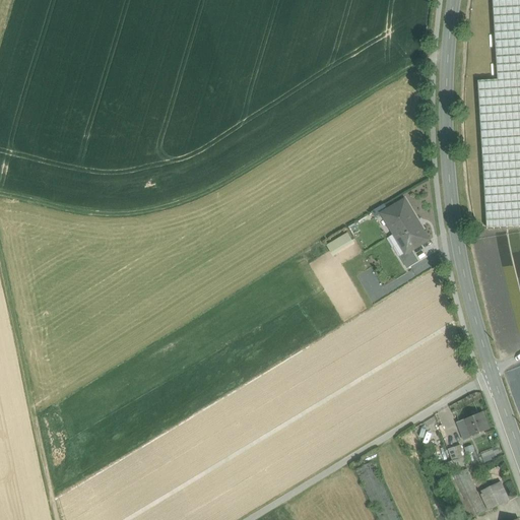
[(519,0),(493,0),(498,80),(478,81),(486,228),(519,225),(519,0)]
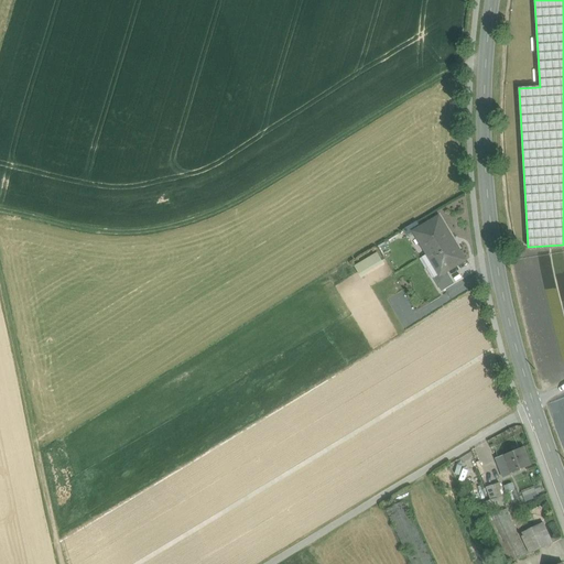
[(438,217),(414,231),(440,274),(441,274),(447,271),(465,260),(438,217)]
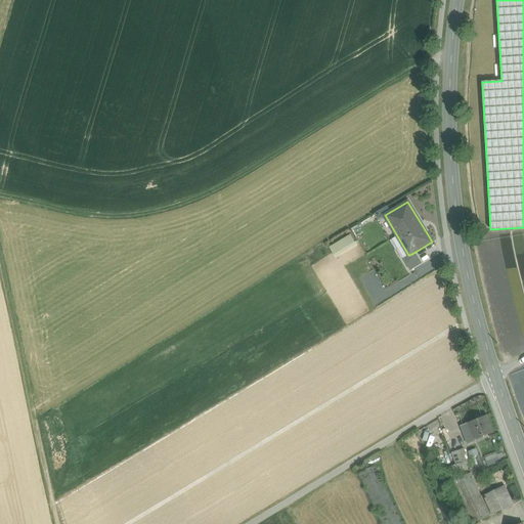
[(351,235),(330,248),(334,255),(355,243),(351,235)]
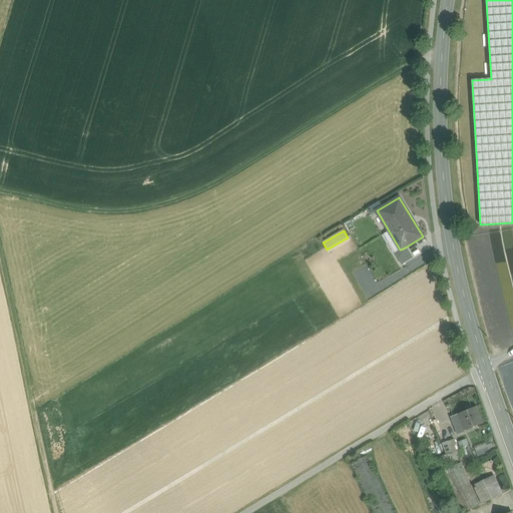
[(407,246),(401,249),(400,249),(395,252),(403,266),(414,259),(407,246)]
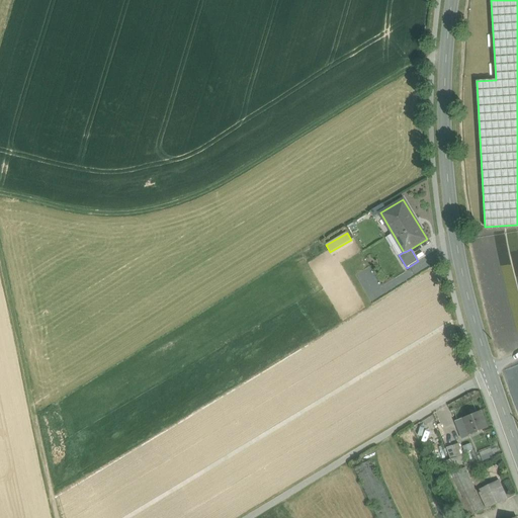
[(482,411),(462,418),(468,435),(488,427),(482,411)]
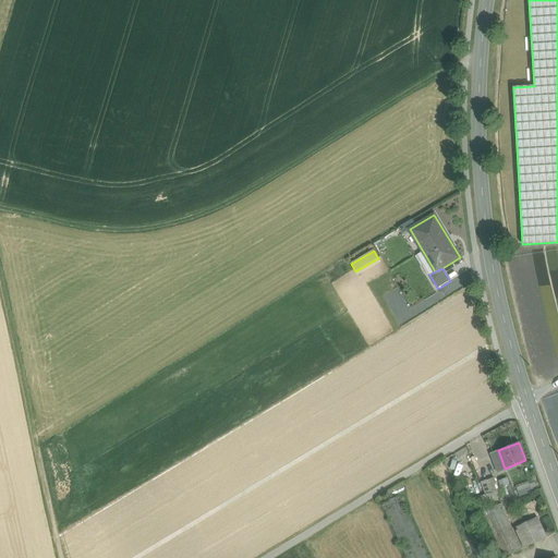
[(505,469),(498,450),(490,453),(497,472),(506,470),(505,469)]
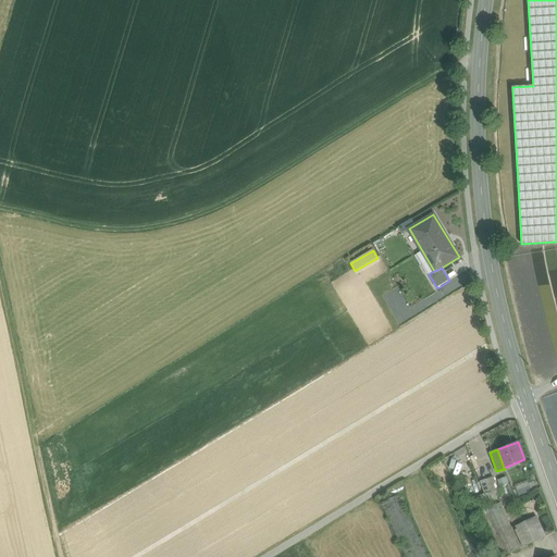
[(486,479),(480,481),(484,493),(491,491),(486,479)]
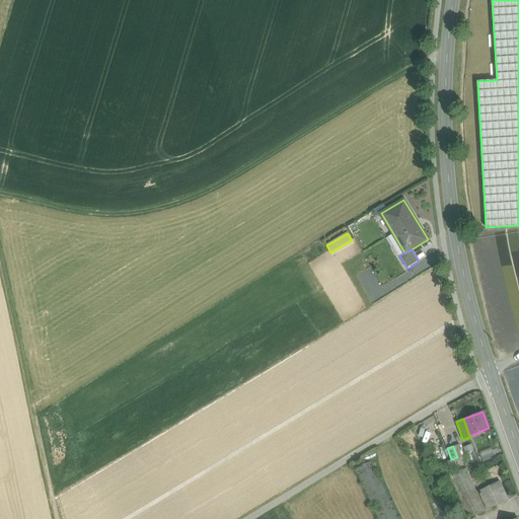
[(496,446),(479,452),(484,462),(500,456),(496,446)]
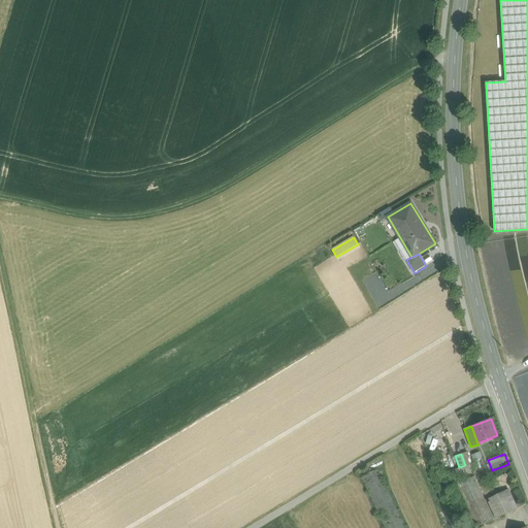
[(465,466),(455,470),(457,475),(475,470),(473,465),(465,467),(465,466)]
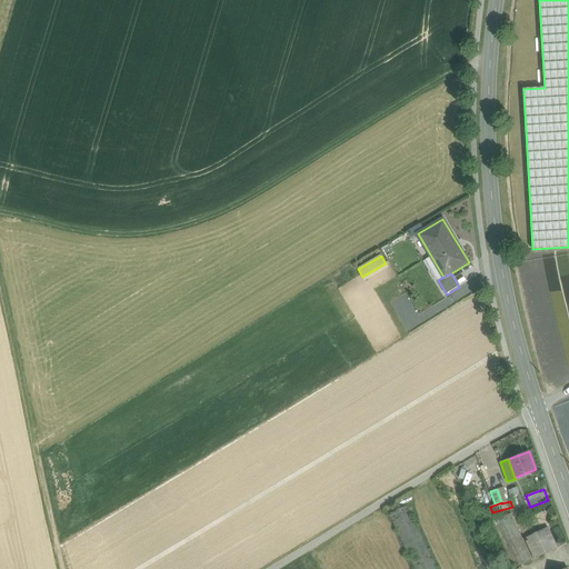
[(437,568),(407,506),(389,513),(415,568),(437,568)]
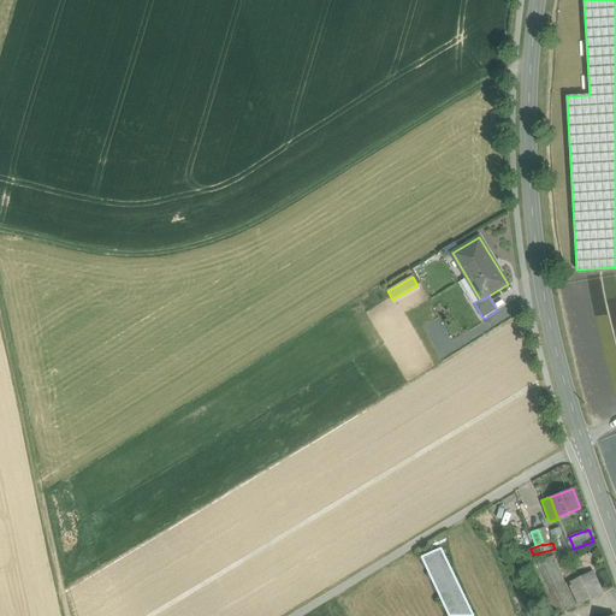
[(576,606),(554,556),(533,566),(556,615),(576,606)]
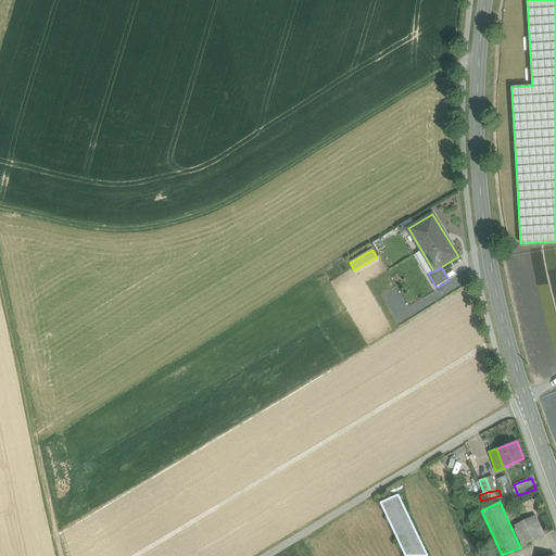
[(535,516),(513,526),(522,546),(545,535),(535,516)]
